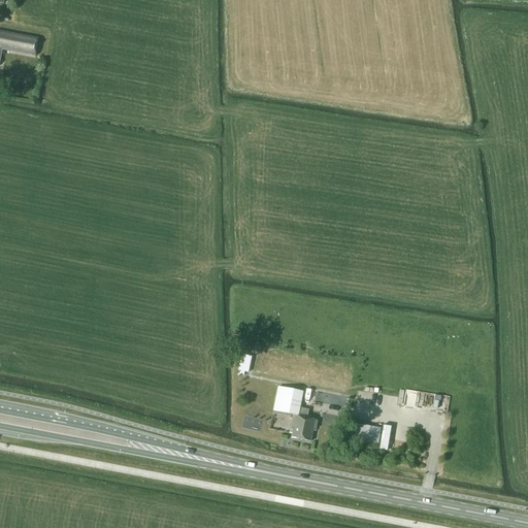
[(39,39),(0,31),(0,64),(3,51),(35,57),(39,39)]
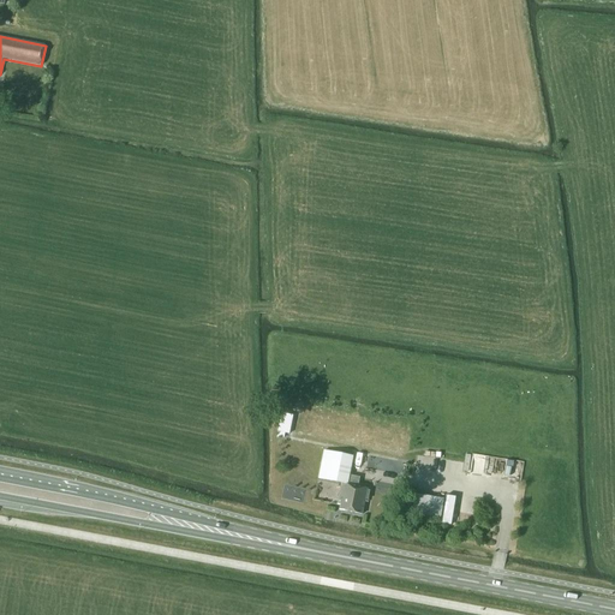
[(281,415),(278,431),(290,434),(293,416),(281,415)]
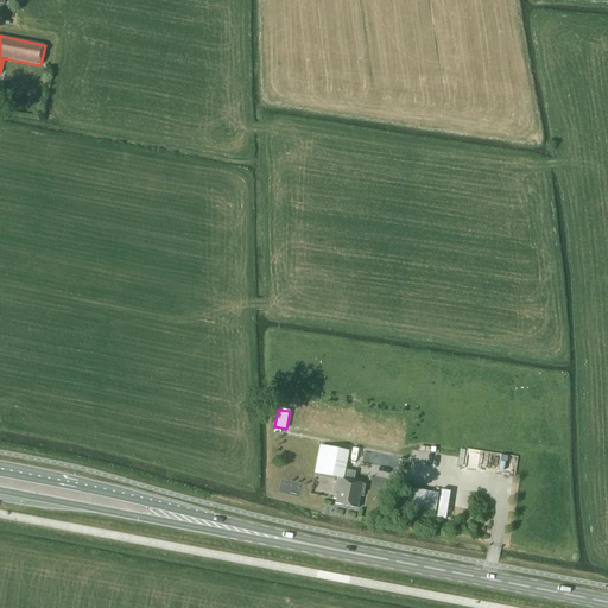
[(337,477),(339,479),(335,499),(337,499),(337,504),(359,508),(361,496),(365,496),(367,483),(362,482),(362,481),(354,480),(355,477),(344,475),(349,451),(320,445),(315,473),(337,477)]
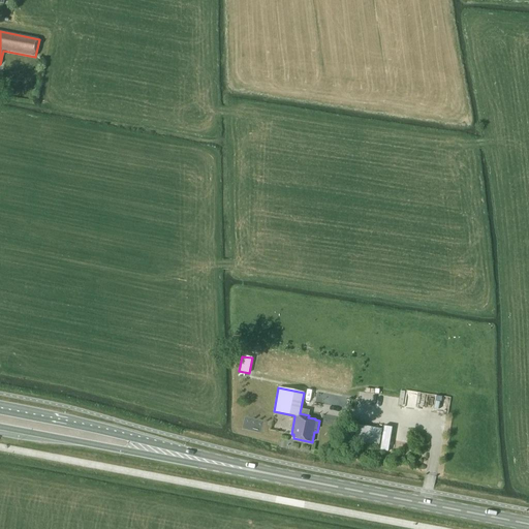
[(438,399),(438,395),(409,390),(407,404),(436,409),(437,404),(442,405),(443,400),(438,399)]
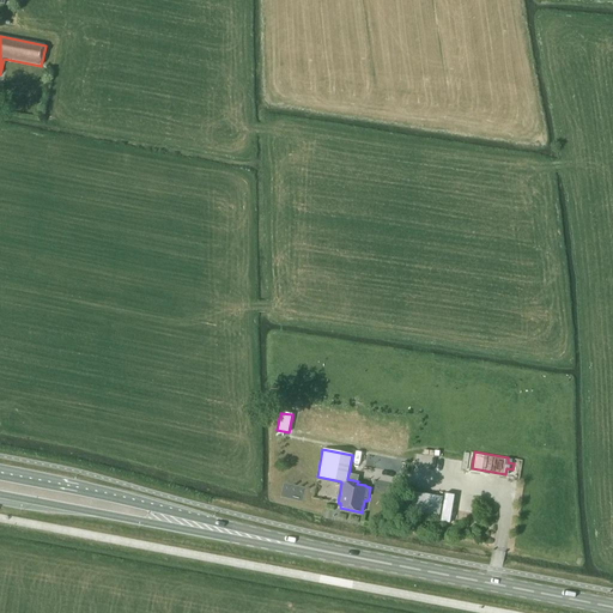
[(419,490),(414,511),(443,517),(448,496),(419,490)]
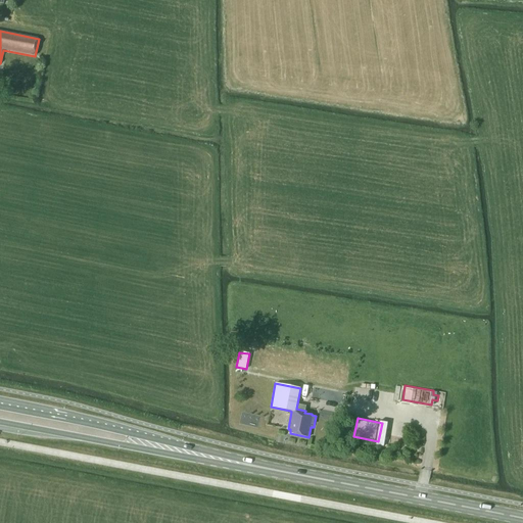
All buildings are outlined.
